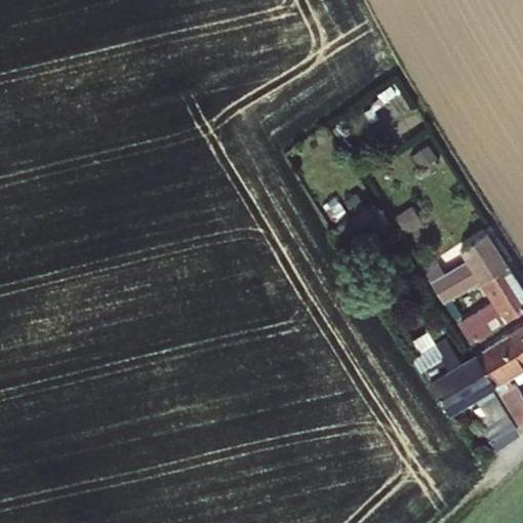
[(460,253),(467,264),(435,283),(448,305),(480,284),(508,267),(488,236),(460,253)]
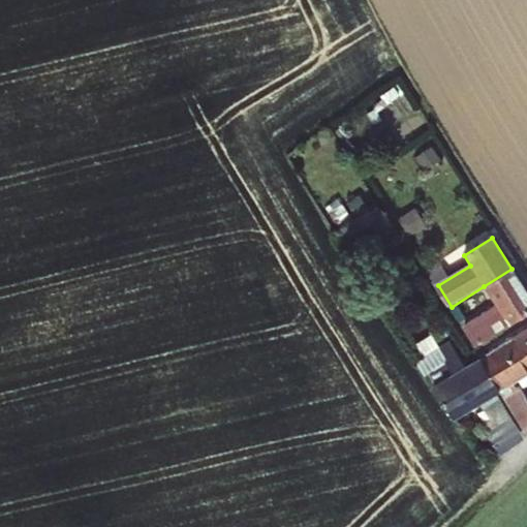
[(526,316),(526,292),(512,269),(484,286),(496,306),(467,326),(469,329),(466,331),(468,335),(465,337),(473,348),(477,346),(477,348),(526,316)]
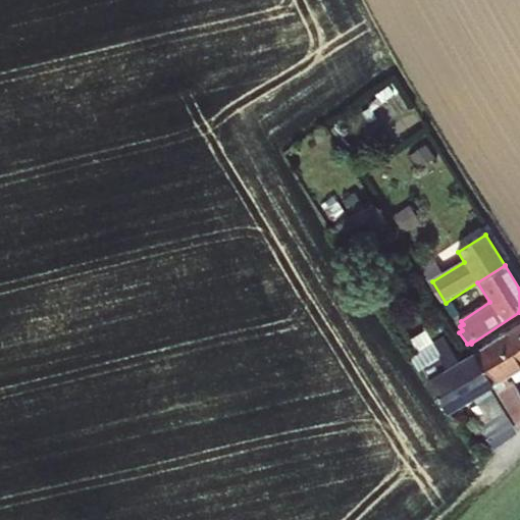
[(519,327),(508,335),(519,358),(519,327)]
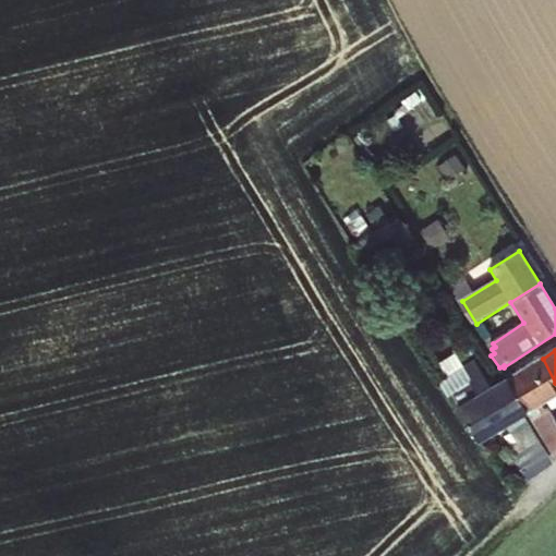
[(523,418),(555,397),(555,383),(543,359),(503,383),(523,418)]
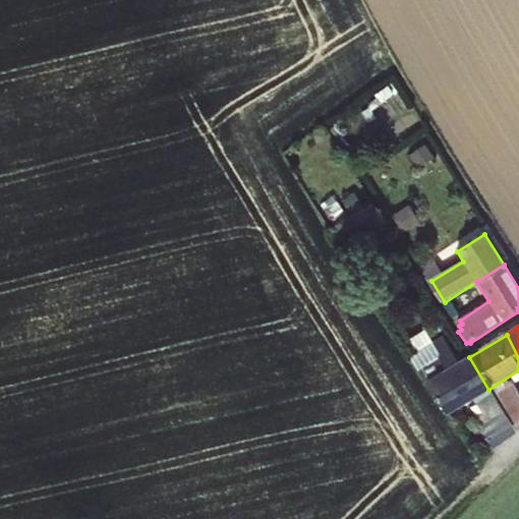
[(439,359),(419,372),(447,415),(488,390),(469,357),(459,363),(446,341),(433,349),(439,359)]
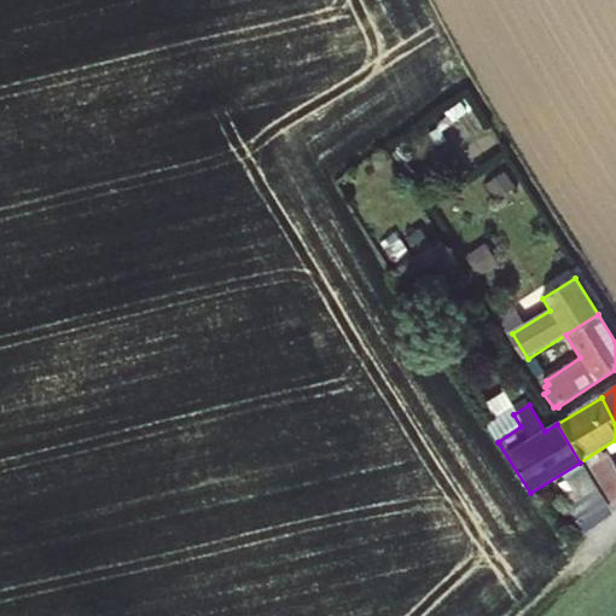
[(593,462),(588,465),(604,492),(614,486),(602,465),(597,468),(593,462)]
